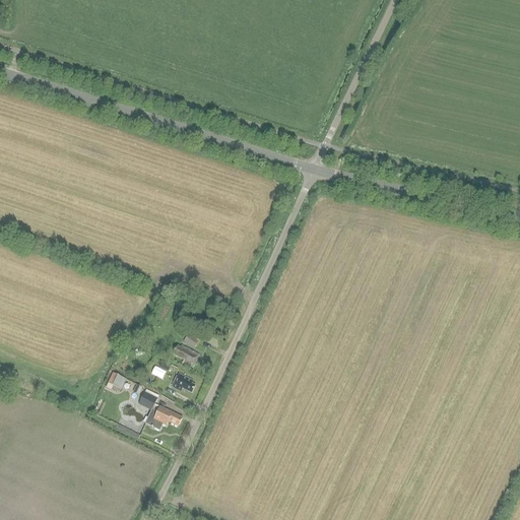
[(189,334),(184,341),(194,348),(199,341),(189,334)]
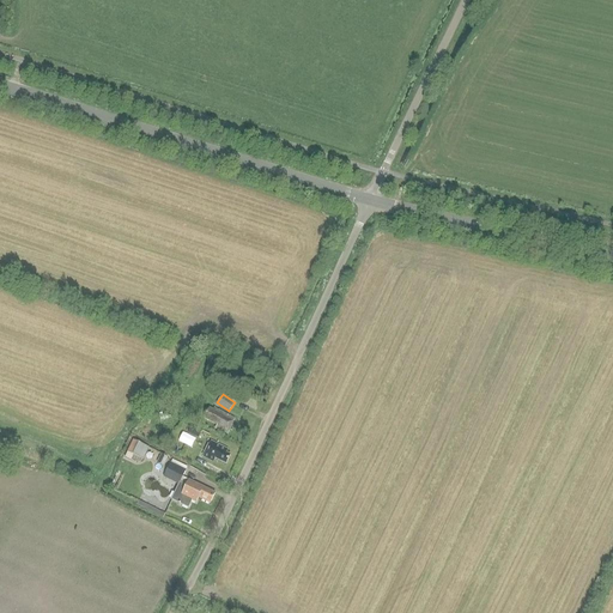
[(214,408),(212,411),(208,410),(204,418),(217,425),(216,429),(226,434),(235,419),(214,408)]
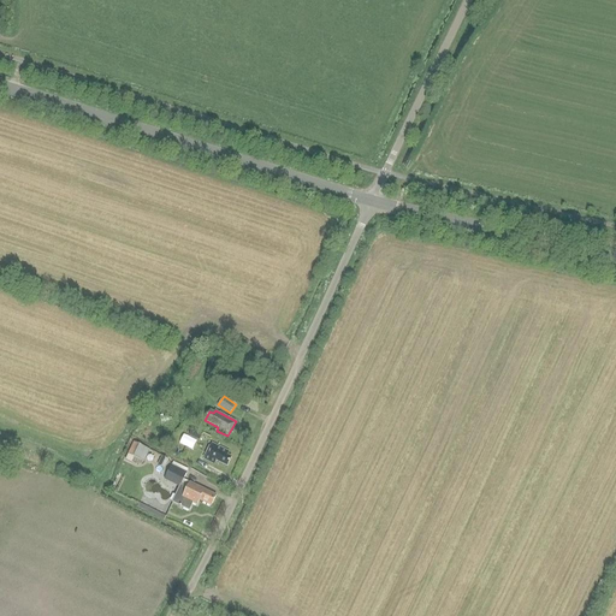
[(199,439),(202,432),(193,427),(189,434),(199,439)]
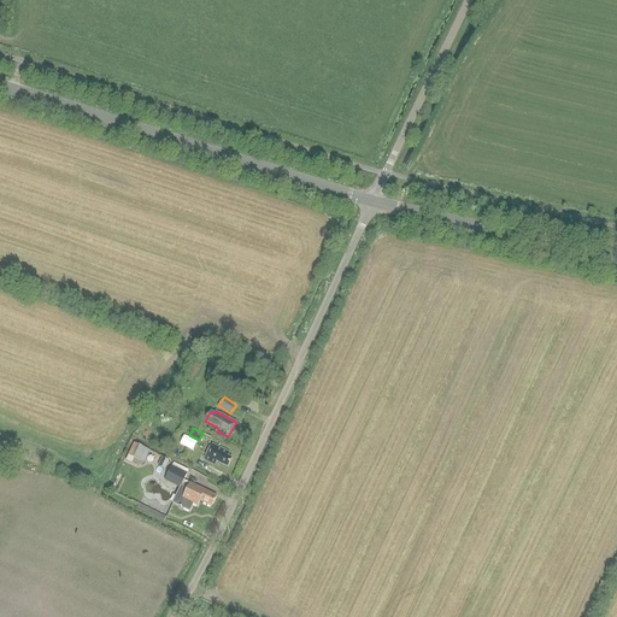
[(137,459),(144,447),(134,444),(125,460),(131,464),(135,458),(137,459)]
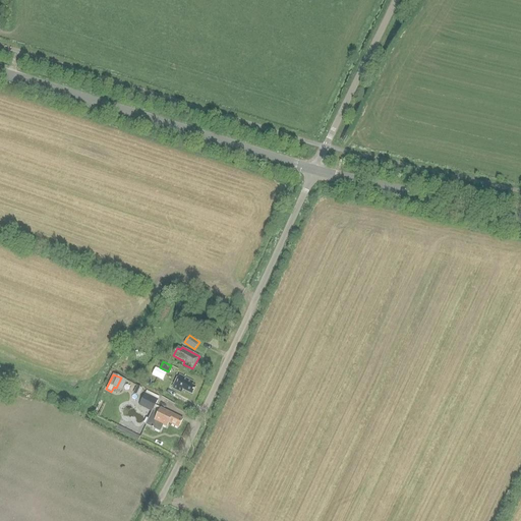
[(192,384),(193,382),(178,374),(173,387),(182,391),(183,389),(192,393),(196,386),(192,384)]
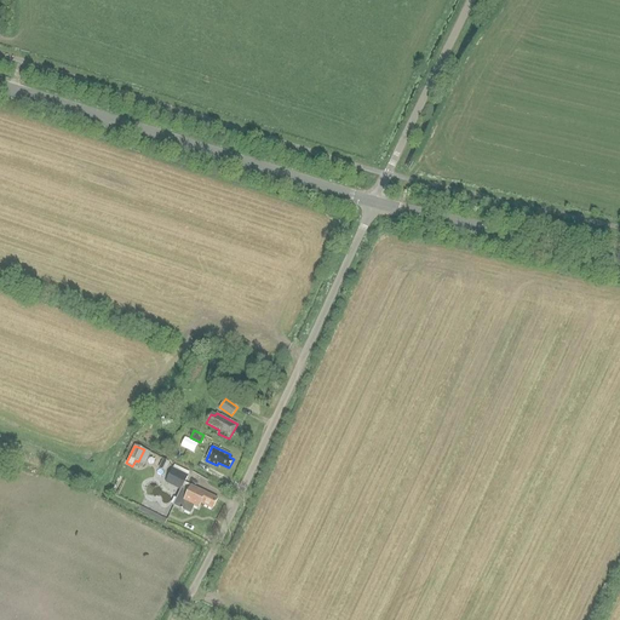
[(151,453),(149,460),(161,464),(164,457),(151,453)]
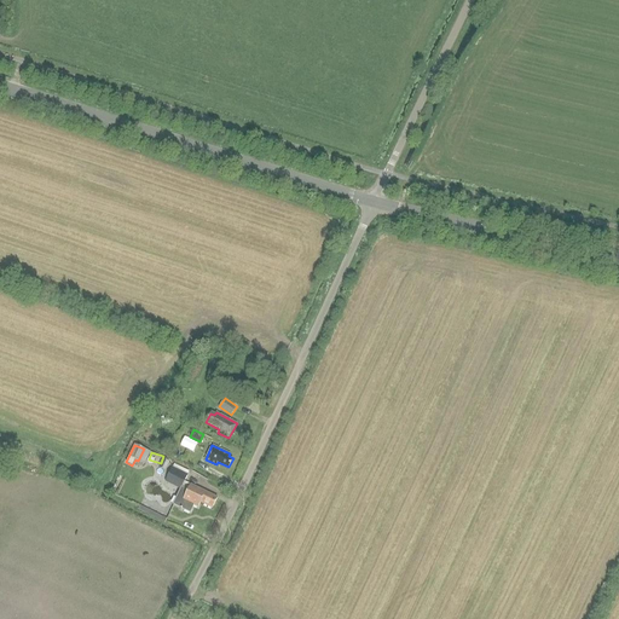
[(169,462),(163,460),(158,468),(165,470),(169,462)]
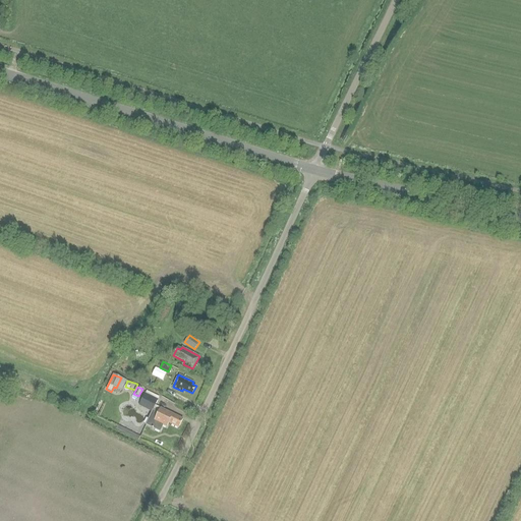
[(178,428),(183,419),(155,406),(158,400),(145,394),(139,405),(153,411),(147,425),(160,431),(163,425),(167,427),(168,423),(178,428)]
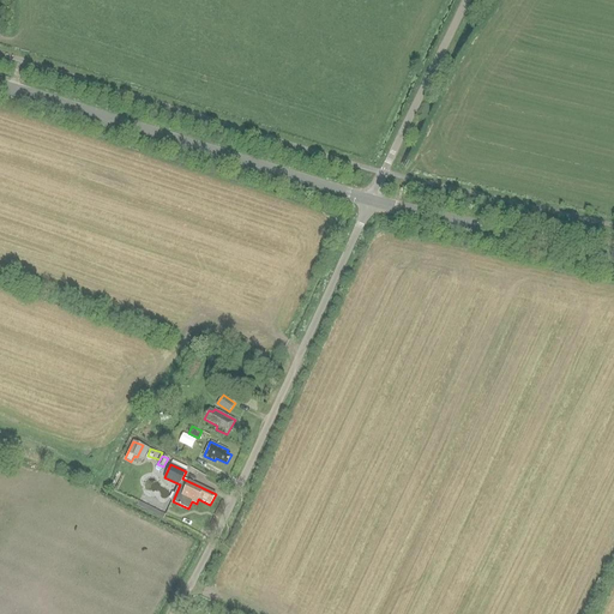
[(139,501),(137,507),(164,518),(167,512),(139,501)]
